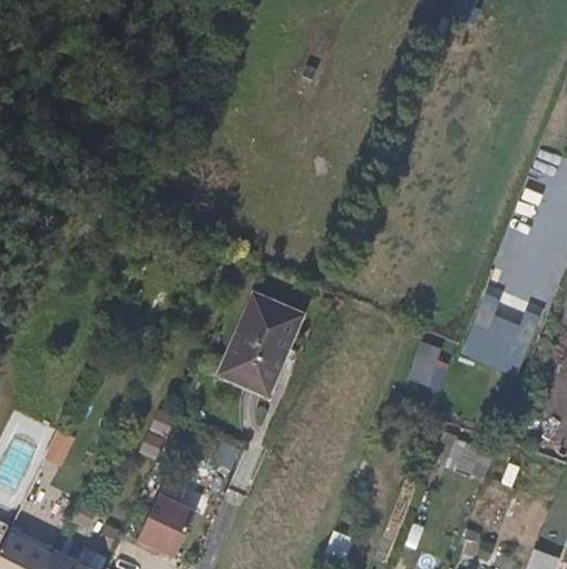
[(269,398),(301,320),(255,301),(222,378),(269,398)]
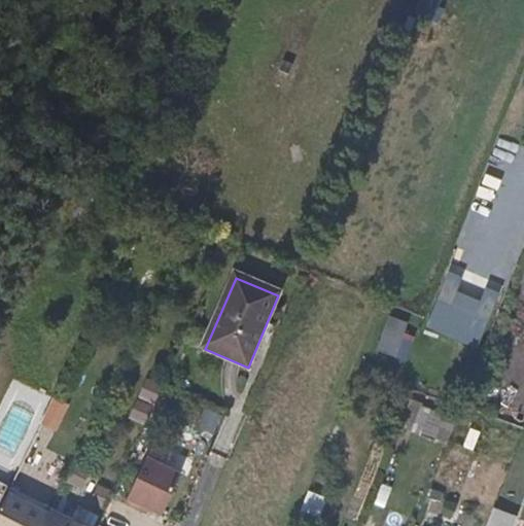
[(380,350),(408,360),(420,326),(393,316),(380,350)]
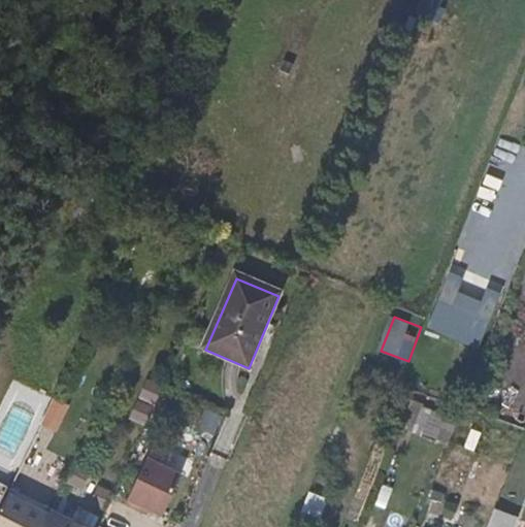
[(441,437),(452,412),(425,400),(415,426),(441,437)]
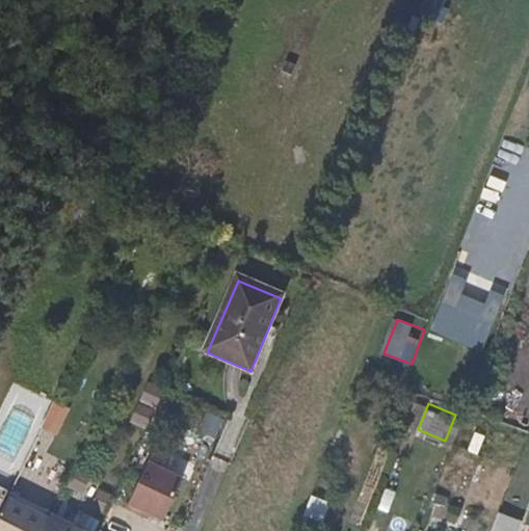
[(164,519),(182,478),(147,462),(140,477),(126,509),(141,515),(143,510),(164,519)]
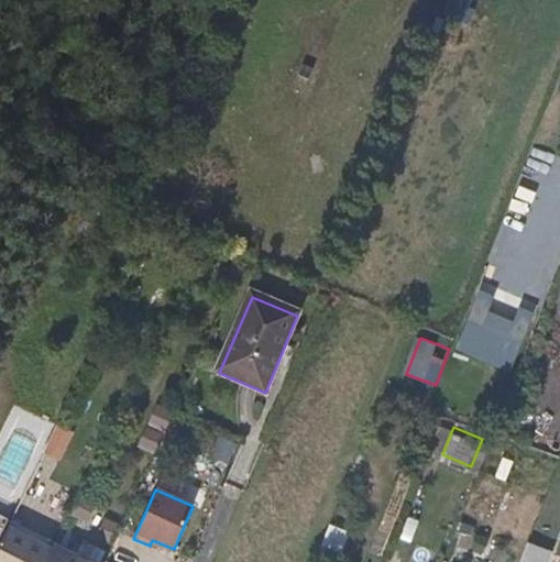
[(0,561),(46,561),(54,547),(12,525),(1,543),(0,546),(0,561)]
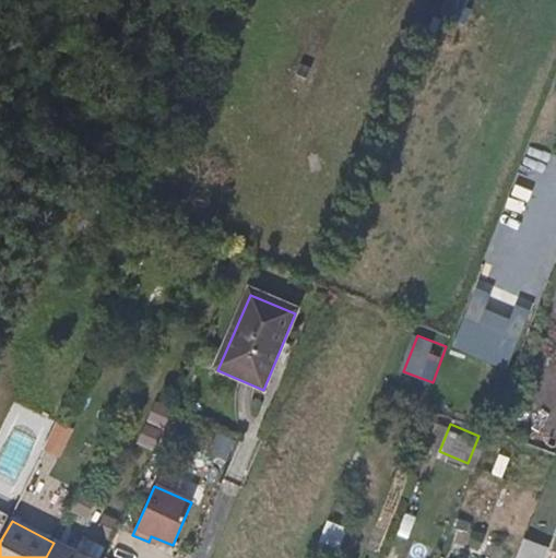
[(102,557),(107,549),(85,535),(75,551),(55,541),(54,543),(46,557),(102,557)]
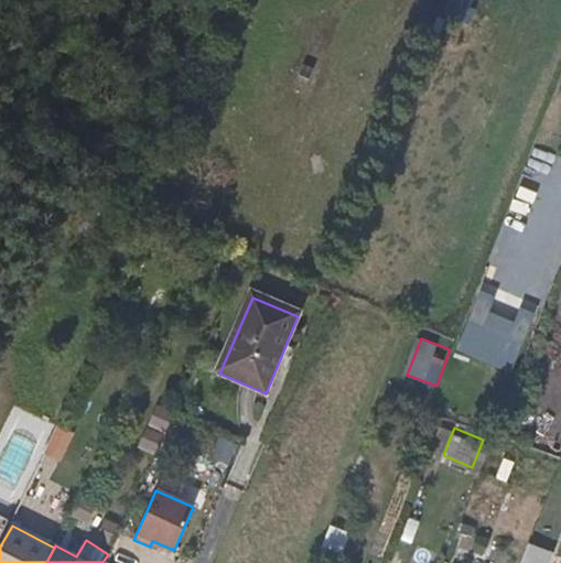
[(550,562),(554,553),(531,544),(522,562),(550,562)]
